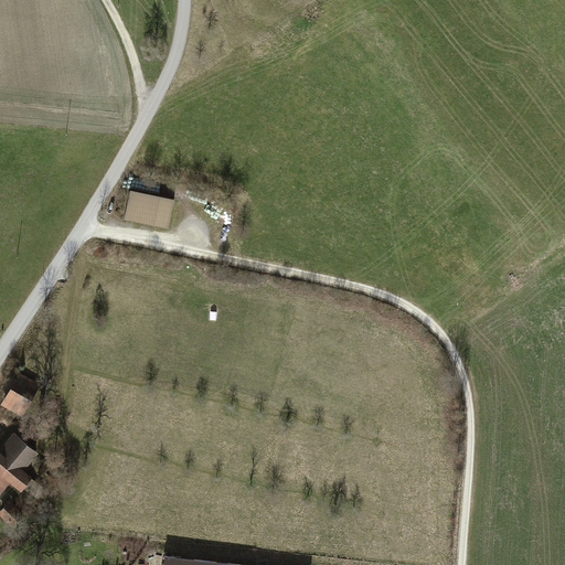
[(130,190),(125,217),(170,227),(176,199),(130,190)]
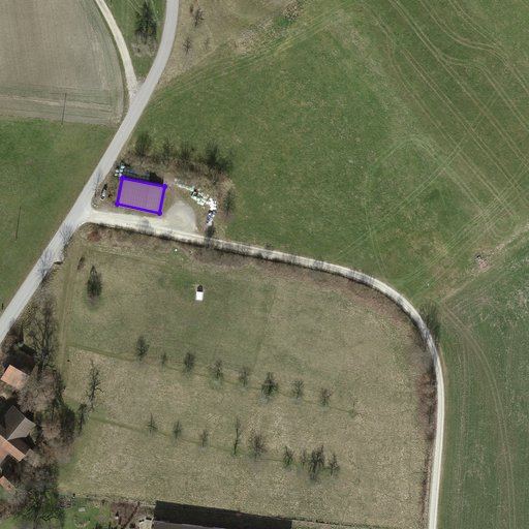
[(19,349),(2,378),(22,390),(38,360),(19,349)]
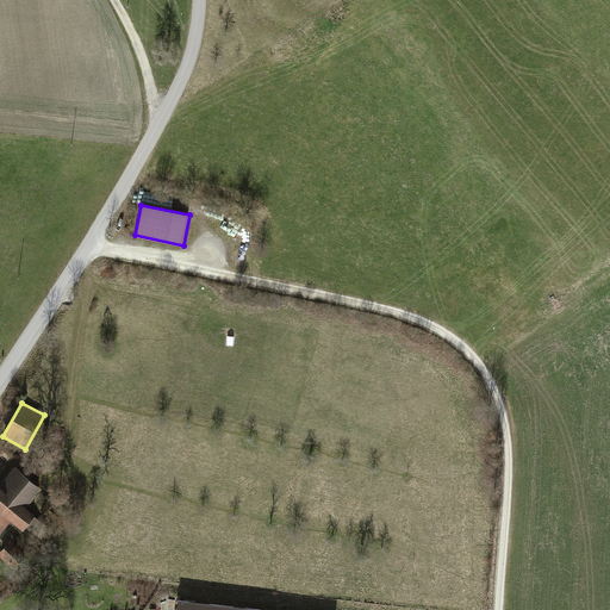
[(0,535),(11,522),(17,527),(23,531),(37,515),(31,510),(27,508),(43,489),(16,467),(0,486),(0,487),(1,489),(0,490),(0,535)]
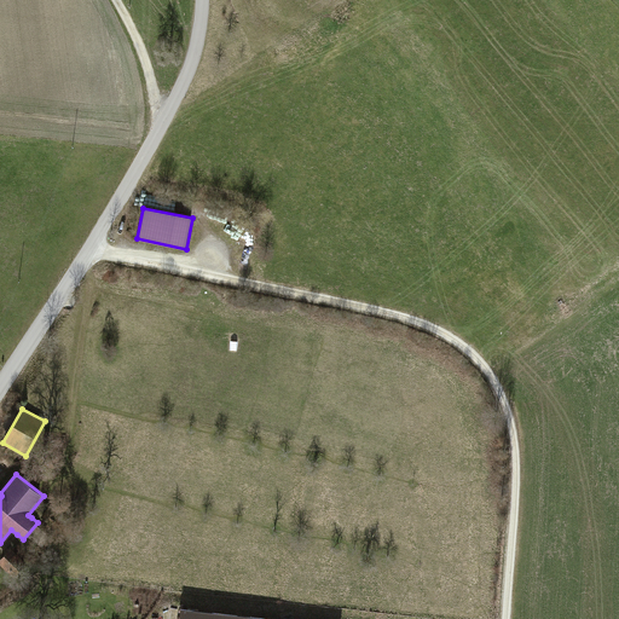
[(50,508),(41,518),(51,525),(58,515),(50,508)]
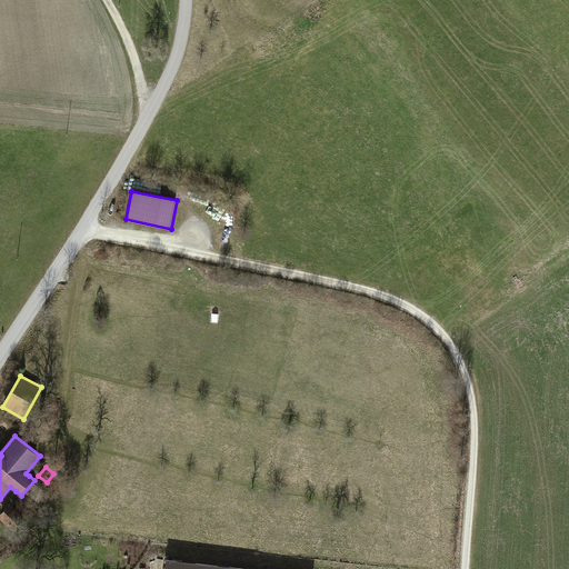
[(10,503),(0,513),(0,519),(12,531),(26,519),(10,503)]
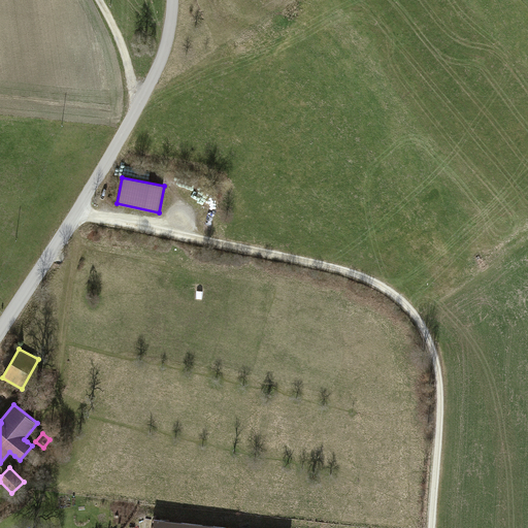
All buildings are outlined.
